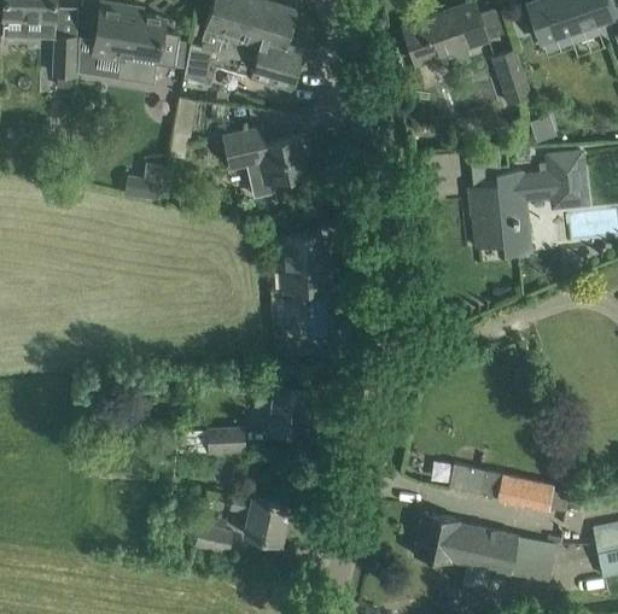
[(3,0),(1,39),(22,40),(24,23),(54,24),(56,0),(3,0)]
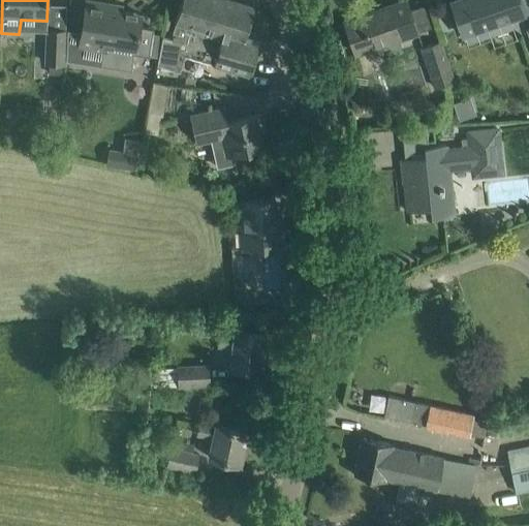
[(158,61),(157,68),(178,74),(183,59),(213,68),(229,72),(249,79),(259,44),(244,39),(253,10),(217,0),(182,0),(180,10),(175,26),(176,26),(170,40),(167,39),(162,38),(158,61)]
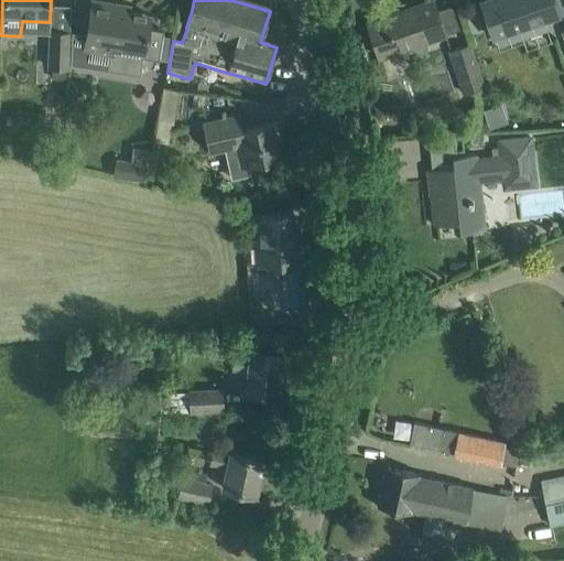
[(497,0),(480,6),(492,41),(559,18),(552,0),(497,0)]
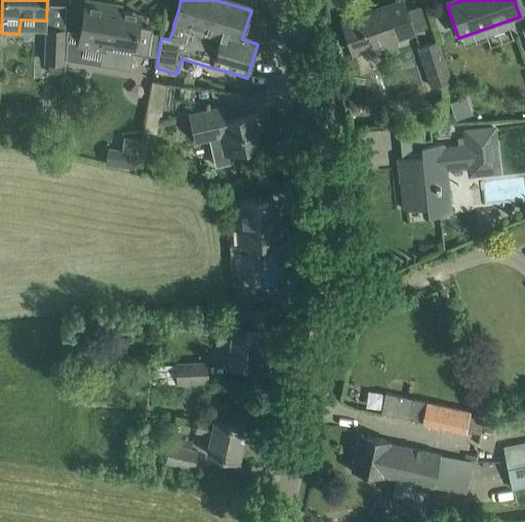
[(78,48),(103,51),(99,69),(130,73),(133,52),(147,54),(146,58),(148,59),(152,32),(137,30),(139,17),(119,14),(120,9),(85,3),(78,48)]
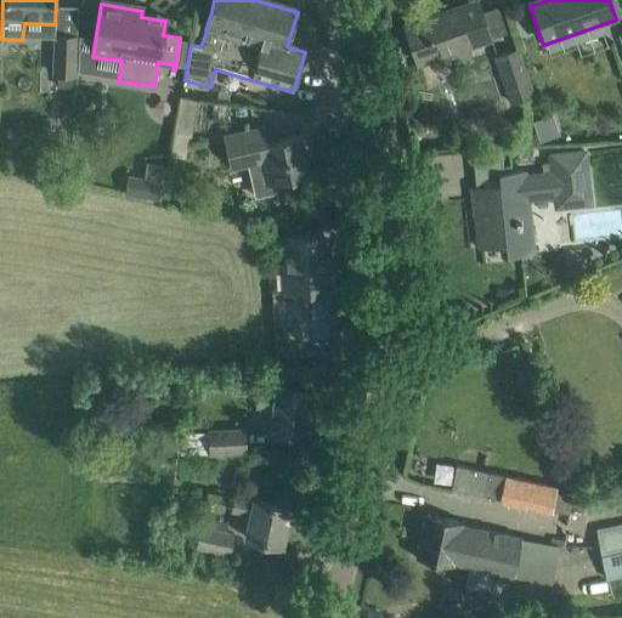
[(405,28),(417,67),(490,41),(478,4),(450,13),(451,17),(442,21),(441,16),(405,28)]
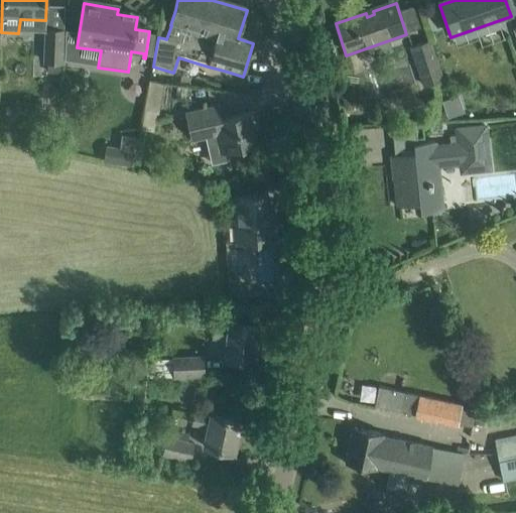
[(44,65),(47,65),(47,75),(59,76),(60,66),(62,66),(63,33),(45,32),(44,65)]
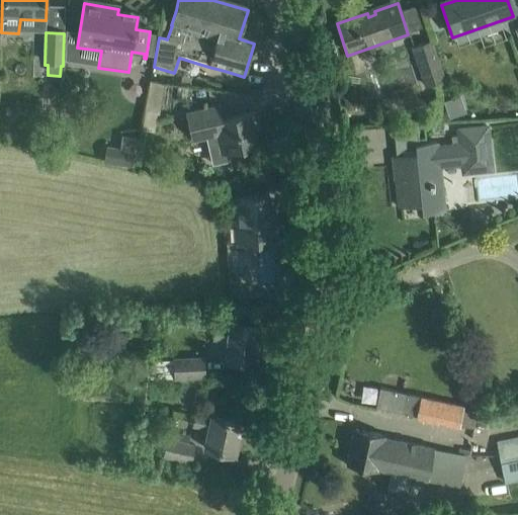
[(431,44),(412,51),(425,89),(443,83),(440,71),(431,44)]
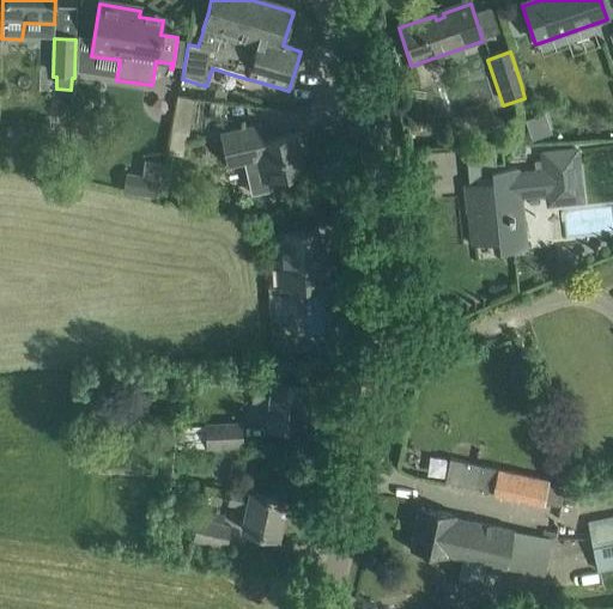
[(307,154),(303,135),(263,144),(260,127),(250,129),(220,136),(228,169),(244,165),(252,196),(271,193),(269,183),(305,175),(301,156),(307,154)]
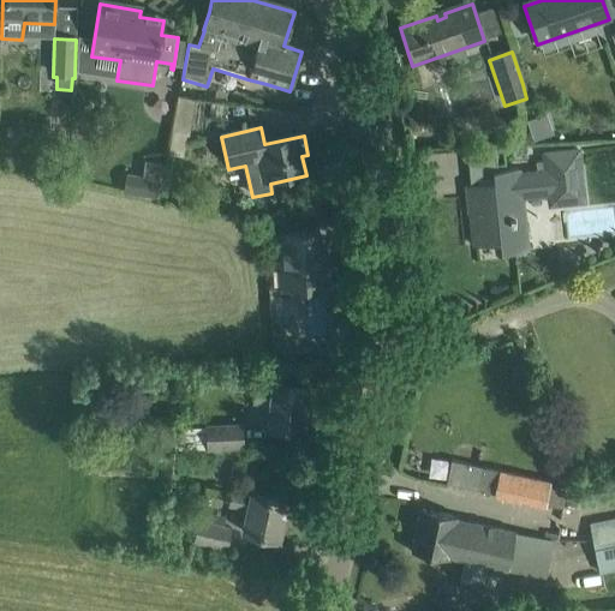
[(579,190),(581,190),(580,173),(578,174),(575,156),(579,156),(578,154),(544,157),(545,165),(536,166),(537,177),(518,178),(518,172),(493,174),(494,186),(465,189),(467,216),(472,215),(476,250),(500,247),(501,257),(526,255),(521,199),(549,197),(550,208),(584,204),(583,203),(580,203),(579,190)]
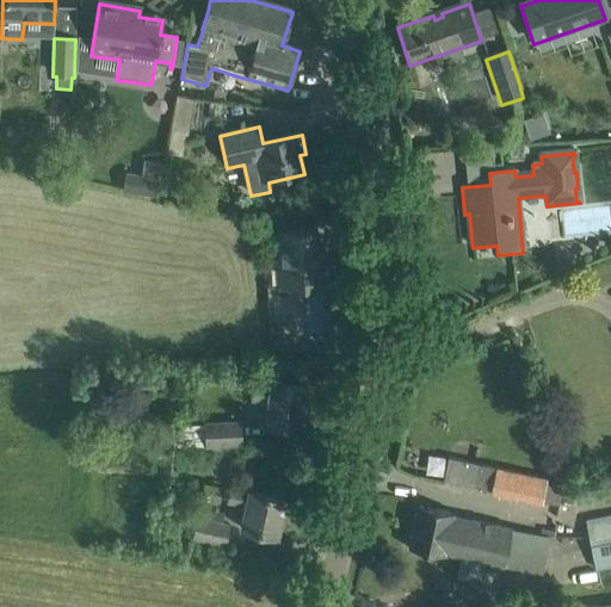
[(125,177),(123,193),(156,198),(159,183),(125,177)]
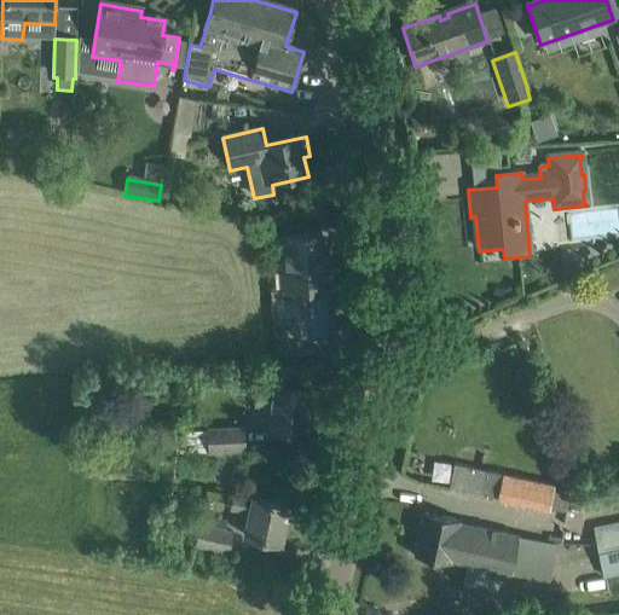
[(324,265),(322,237),(281,239),(284,294),(330,290),(329,265),(324,265)]
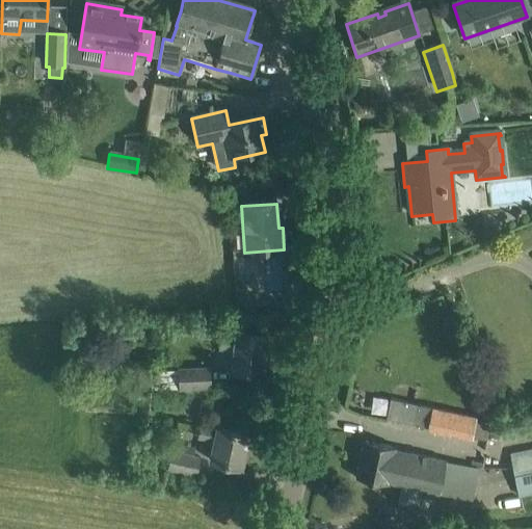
[(235,352),(233,372),(262,375),(265,341),(219,336),(218,350),(235,352)]
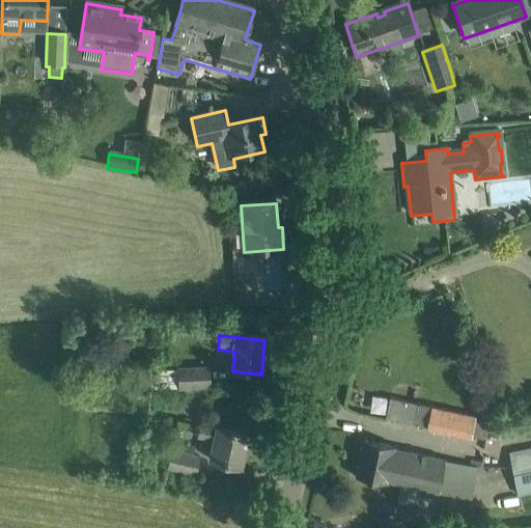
[(210,373),(138,376),(138,391),(178,389),(178,390),(210,390),(210,373)]
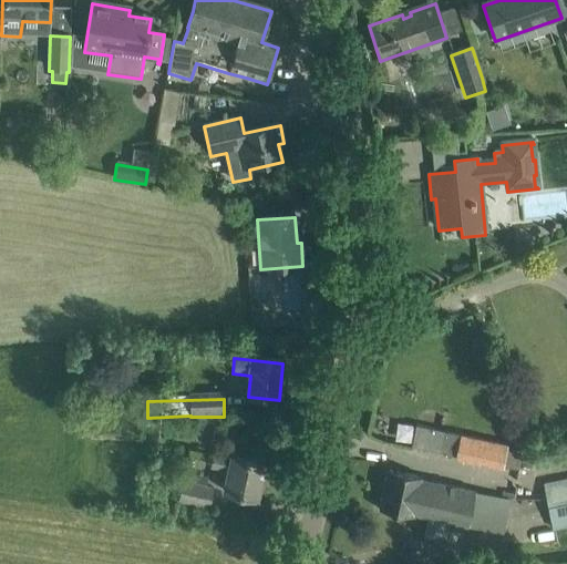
[(415,428),(412,449),(426,452),(478,463),(483,442),(430,431),(415,428)]
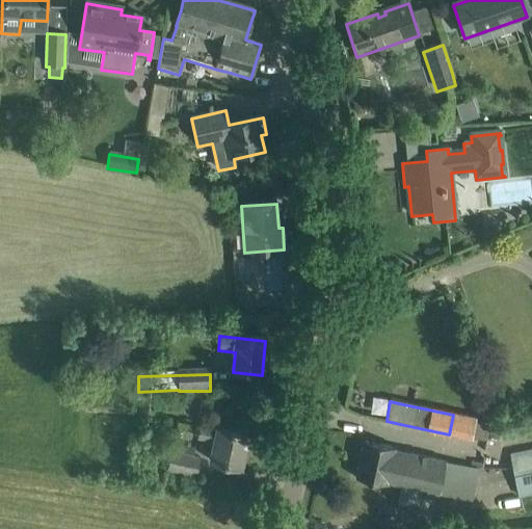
[(214,444),(210,463),(240,470),(247,438),(201,427),(197,440),(214,444)]
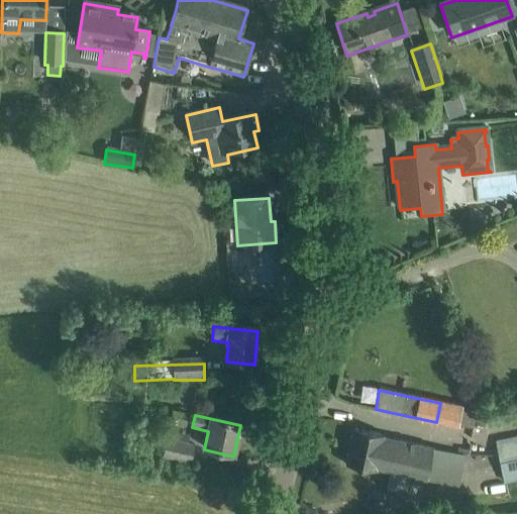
[(389,474),(396,442),(384,439),(384,437),(352,430),(344,466),(377,473),(377,471),(389,474)]
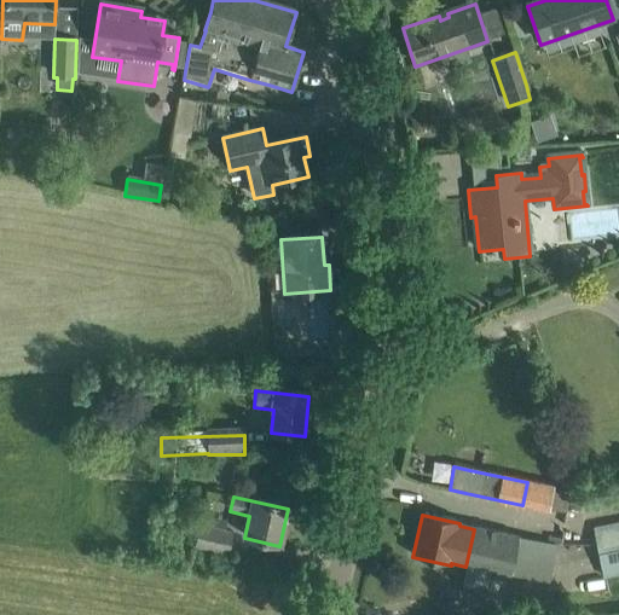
[(618,524),(594,531),(603,580),(618,575),(618,524)]
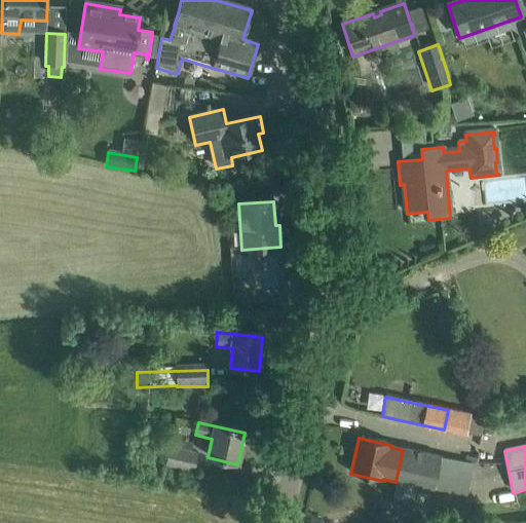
[(170,448),(165,464),(193,472),(197,454),(170,448)]
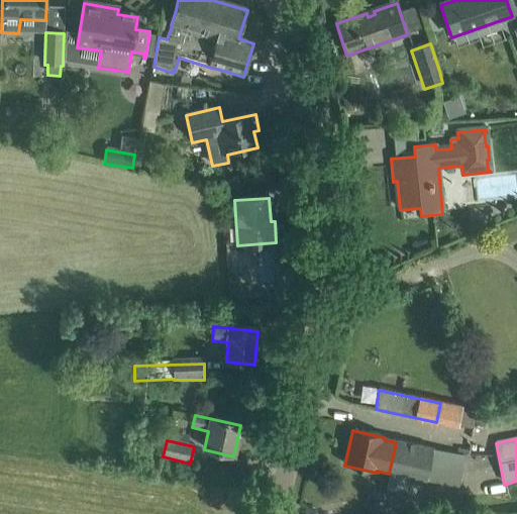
[(454,455),(396,442),(389,474),(448,486),(454,455)]
